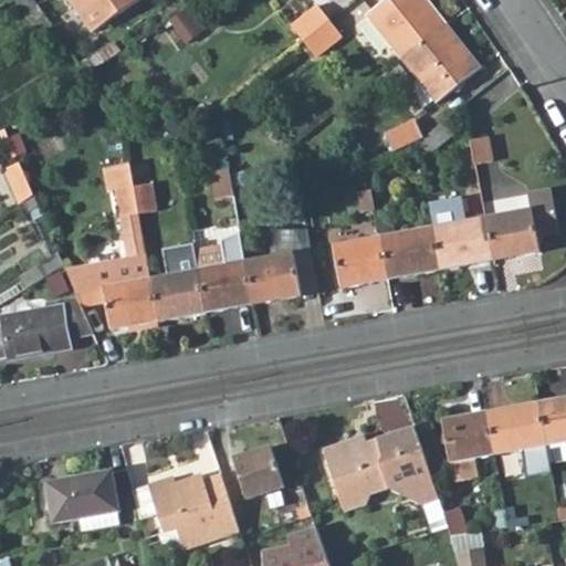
[(70,0),(93,33),(143,0),(70,0)]
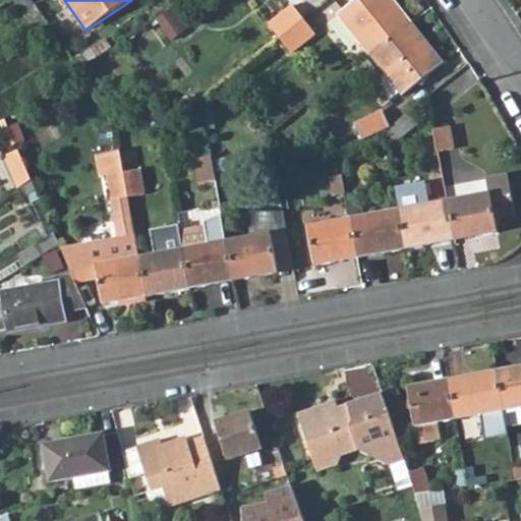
[(392,0),(361,0),(340,17),(372,57),(412,25),(392,0)]
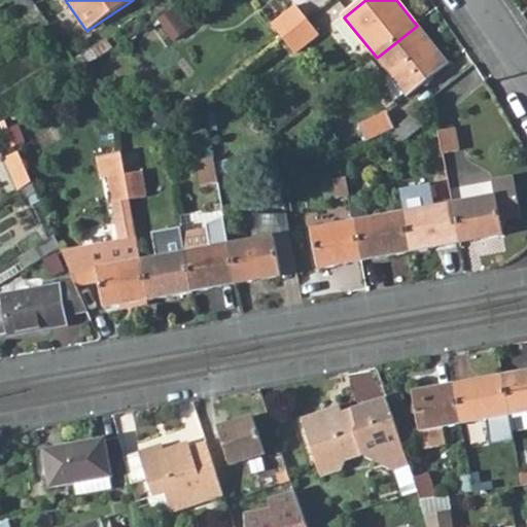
[(161,16),(174,38),(192,26),(179,5),(161,16)]
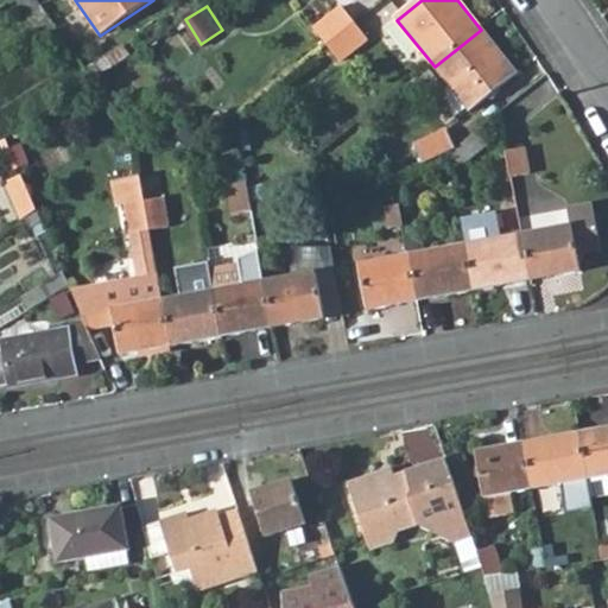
[(342,10),(314,32),(327,48),(355,26),(342,10)]
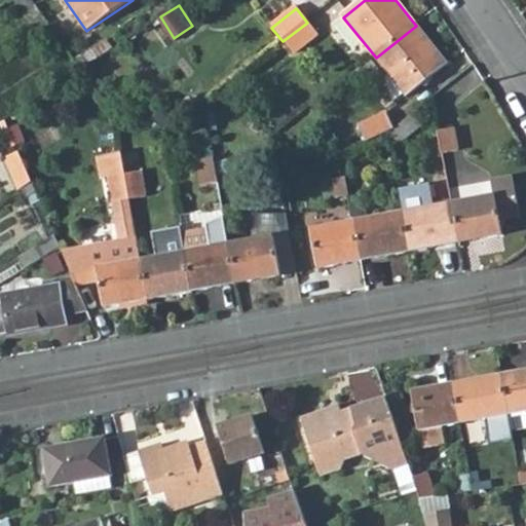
[(294,55),(318,36),(307,23),(283,41),(294,55)]
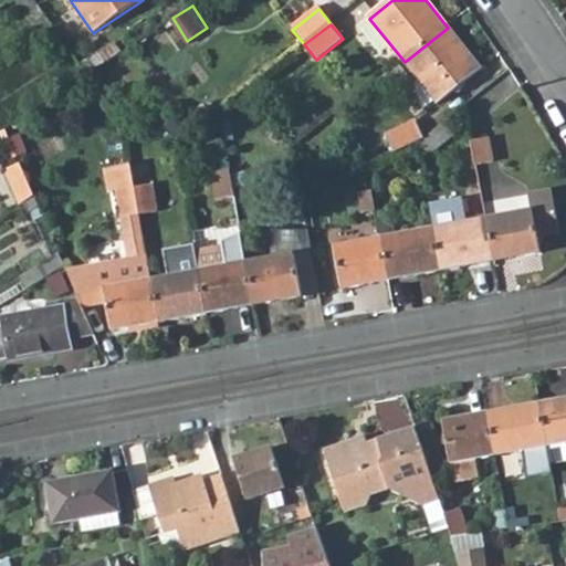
[(439,105),(483,71),(448,28),(405,62),(439,105)]
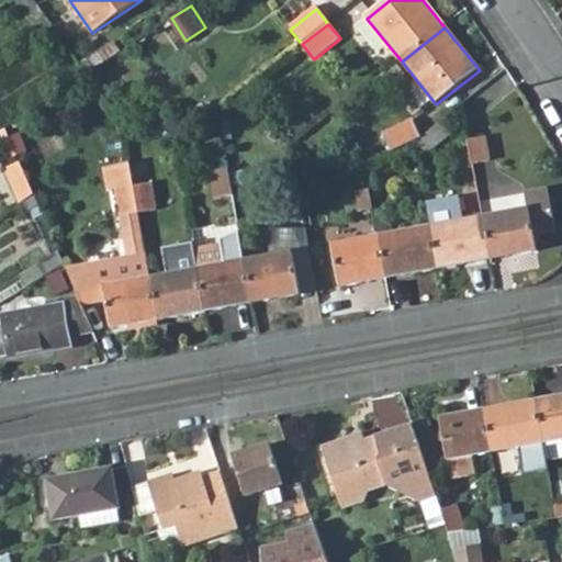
[(78,64),(87,76),(123,52),(115,40),(78,64)]
